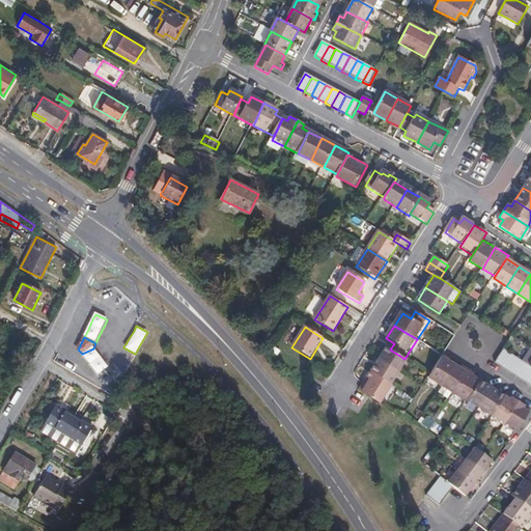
[(398,372),(407,360),(404,359),(390,350),(387,347),(379,360),(398,372)]
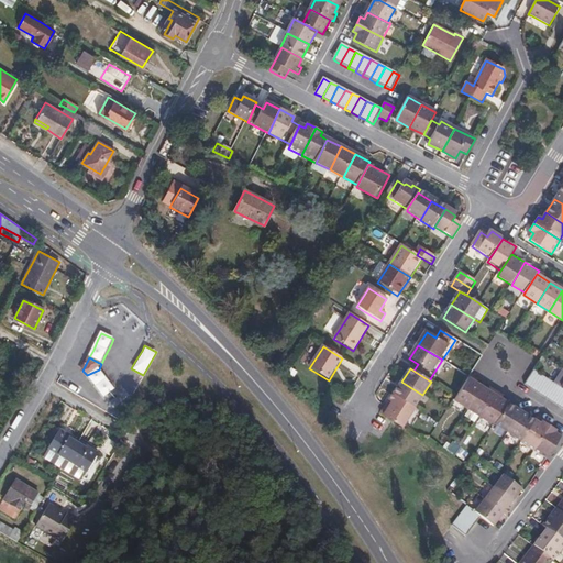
[(102,373),(99,370),(87,375),(90,379),(95,385),(99,392),(106,398),(116,390),(110,383),(107,377),(102,373)]
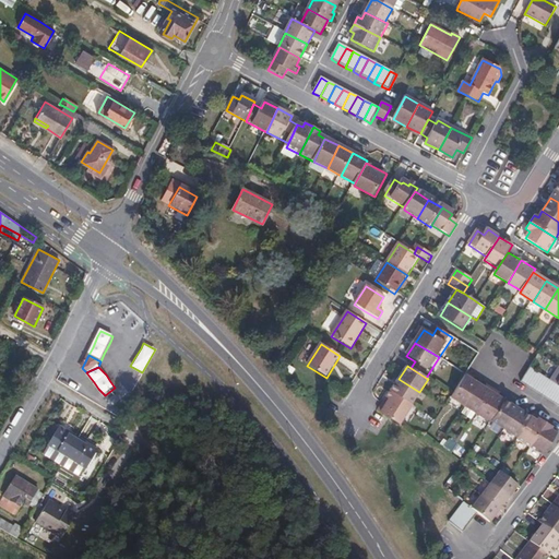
[(522,382),(530,387),(538,372),(531,368),(522,382)]
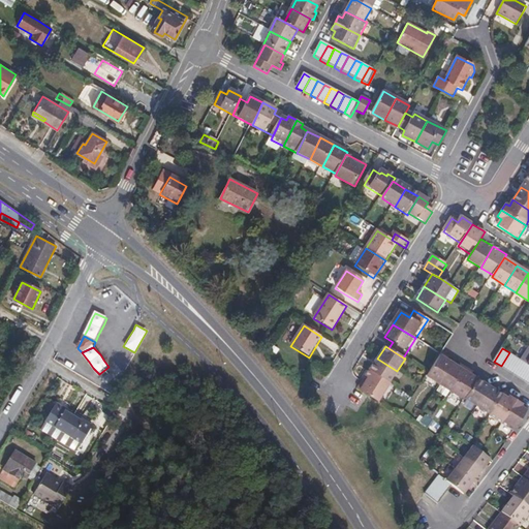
[(501,366),(507,370),(516,356),(509,352),(501,366)]
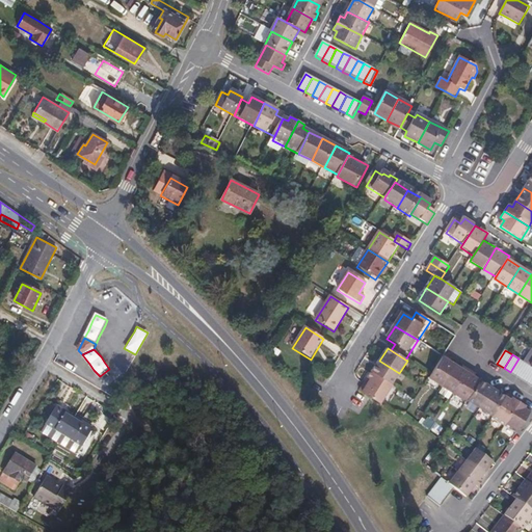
[(429,379),(443,388),(456,367),(444,358),(431,376),(429,379)]
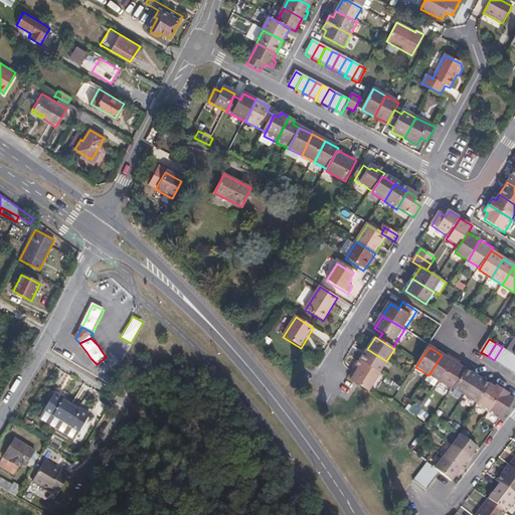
[(502,347),(494,360),(500,364),(508,351),(502,347)]
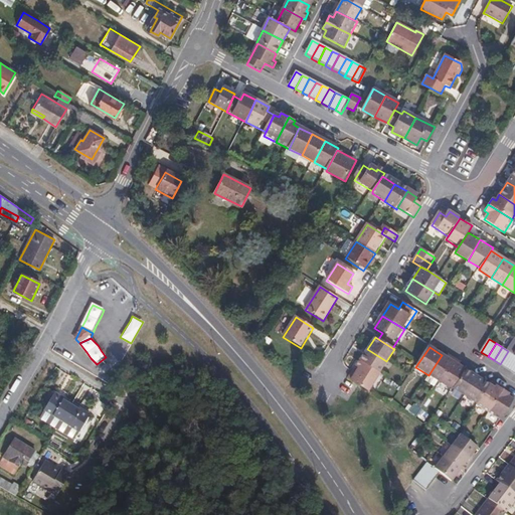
[(359,361),(378,373),(386,361),(367,349),(359,361)]
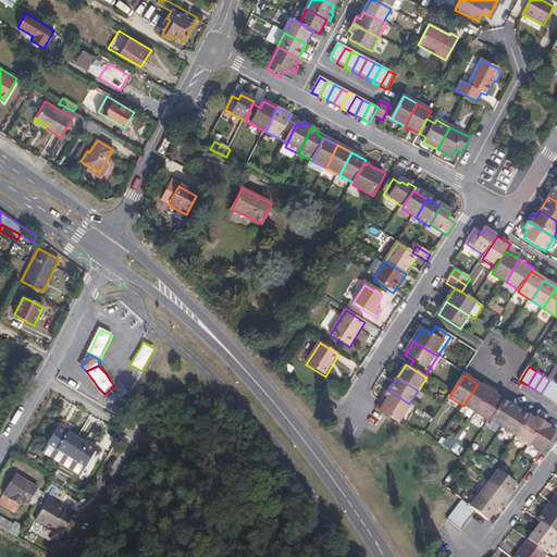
[(549,380),(541,394),(548,398),(556,384),(556,383),(549,380)]
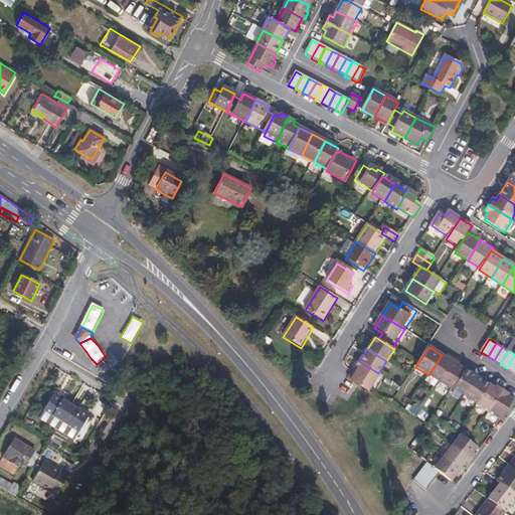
[(442,355),(428,375),(440,382),(454,362),(442,355)]
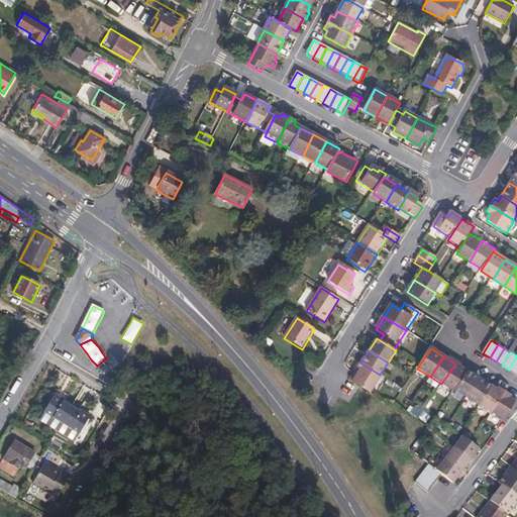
[(355,385),(370,394),(381,376),(380,375),(360,363),(351,376),(348,380),(355,385)]
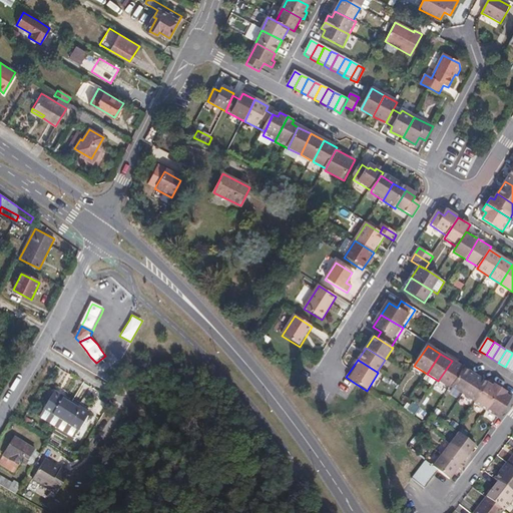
[(452,361),(438,381),(451,390),(452,388),(464,369),(452,361)]
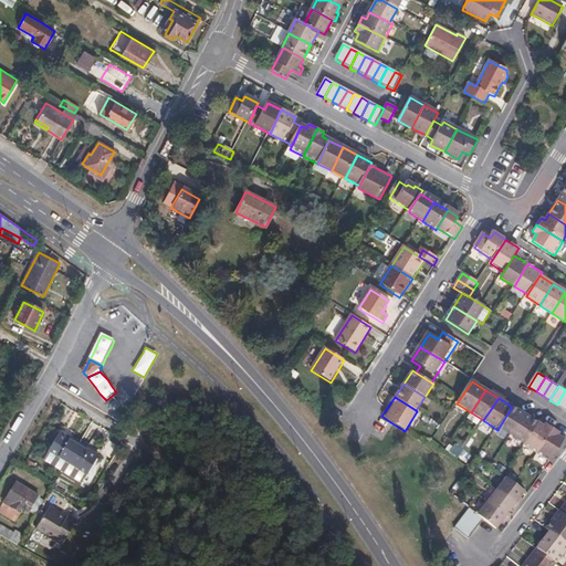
[(512,437),(525,416),(512,407),(499,428),(512,437)]
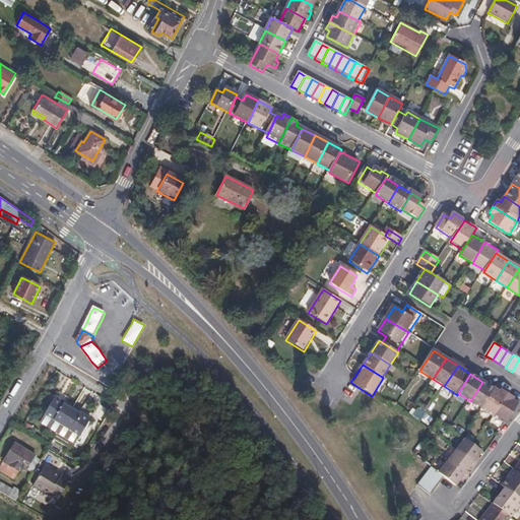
[(481,409),(495,390),(482,382),(470,401),(481,409)]
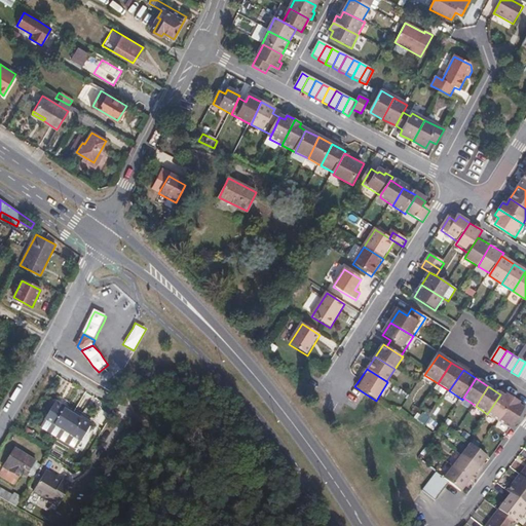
[(499,422),(515,400),(509,396),(506,399),(500,395),(487,414),(487,415),(499,422)]
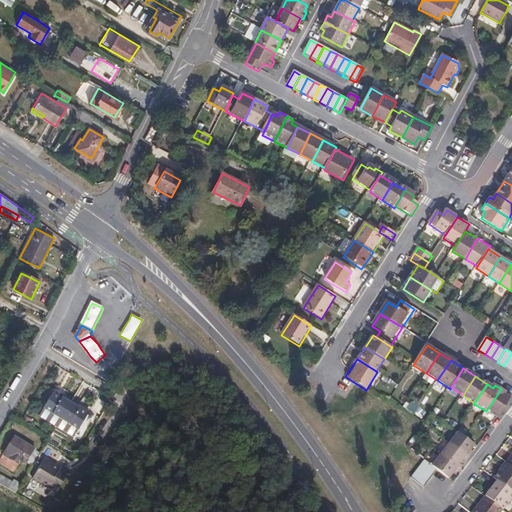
[(486,411),(497,419),(510,399),(505,396),(507,393),(501,389),(486,411)]
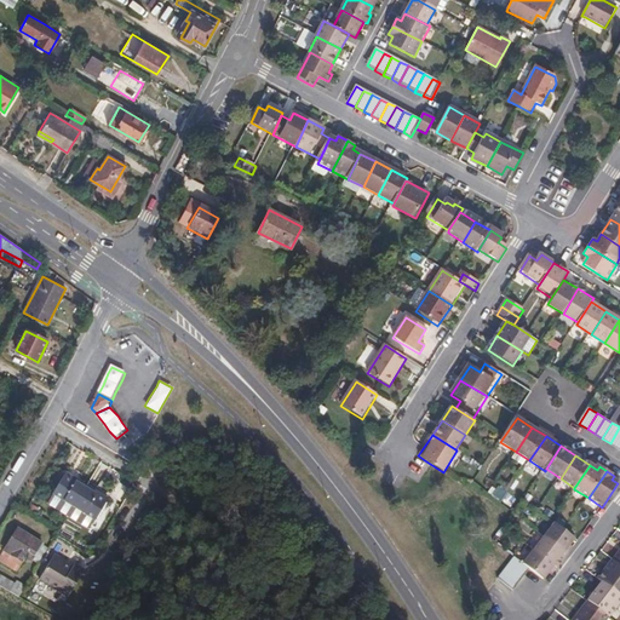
[(52,495),(74,509),(86,489),(76,483),(75,480),(67,475),(64,476),(52,495)]
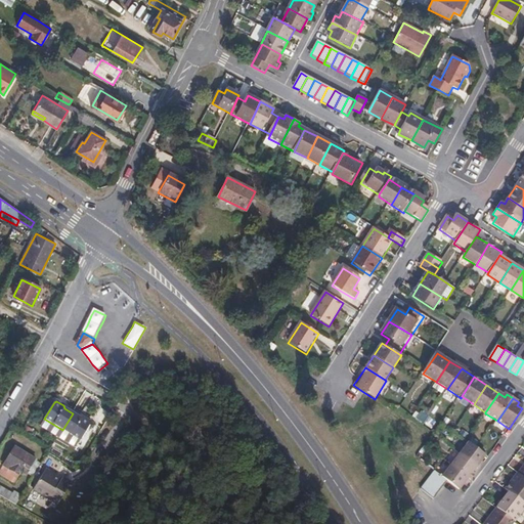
[(73,413),(62,430),(80,441),(90,425),(90,422),(83,418),(81,419),(73,413)]
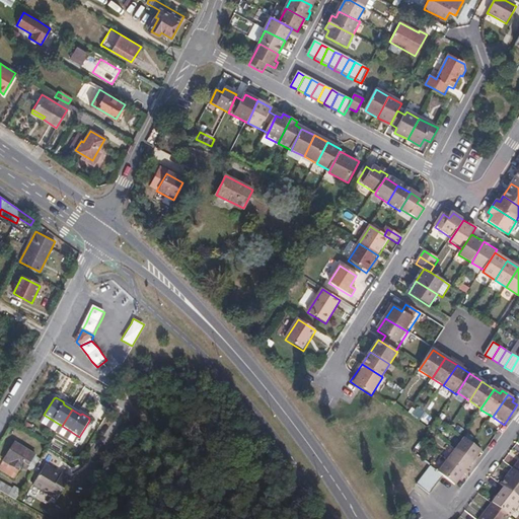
[(462,440),(453,451),(470,465),(479,453),(472,447),(462,440)]
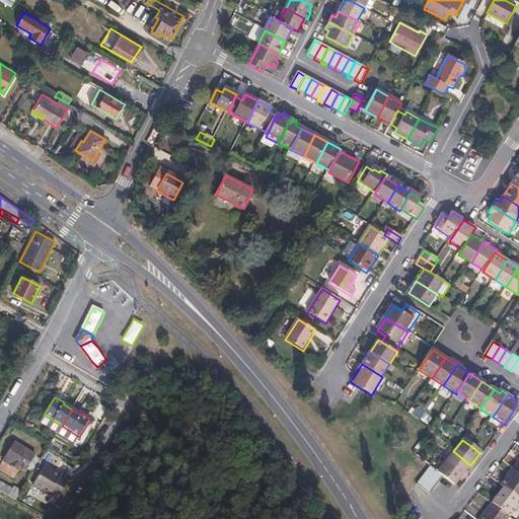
[(0,470),(14,478),(23,464),(28,467),(35,457),(14,444),(0,466),(0,470)]
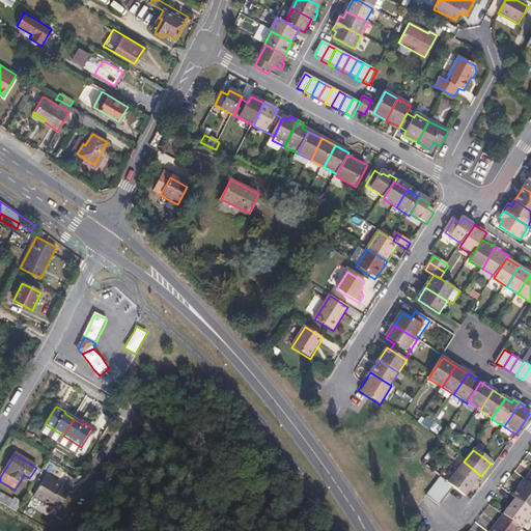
[(481,476),(464,462),(454,473),(473,487),(475,490),(480,484),(477,482),(481,476)]
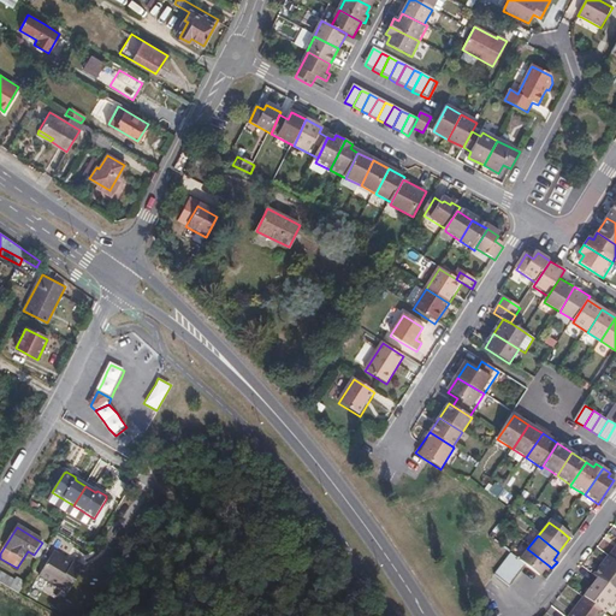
[(549,566),(527,549),(516,562),(525,568),(538,579),(549,566)]
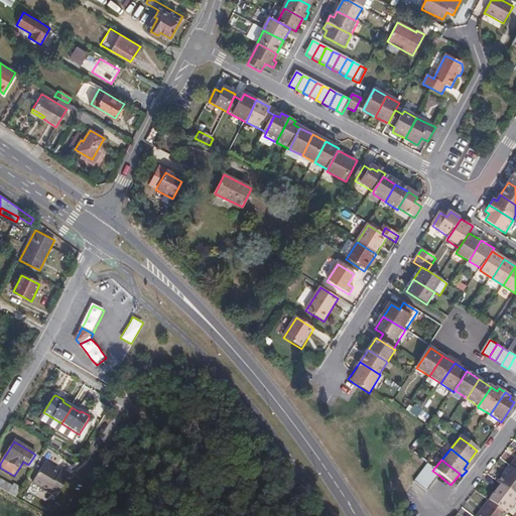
[(47,462),(35,481),(58,495),(73,473),(65,468),(62,471),(47,462)]
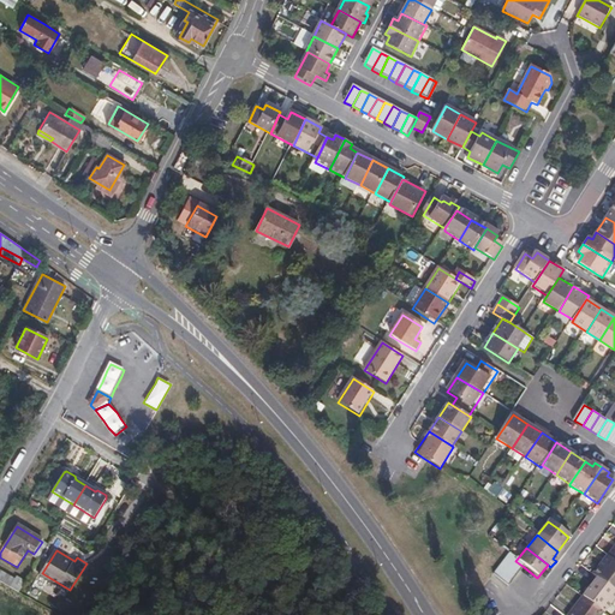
[(515,561),(509,556),(503,563),(518,575),(524,567),(515,561)]
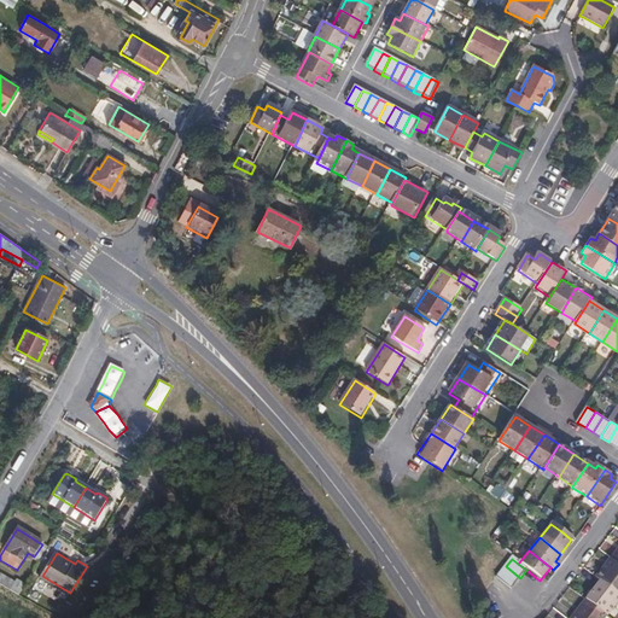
[(617,564),(611,559),(596,578),(600,581),(617,594),(617,564)]
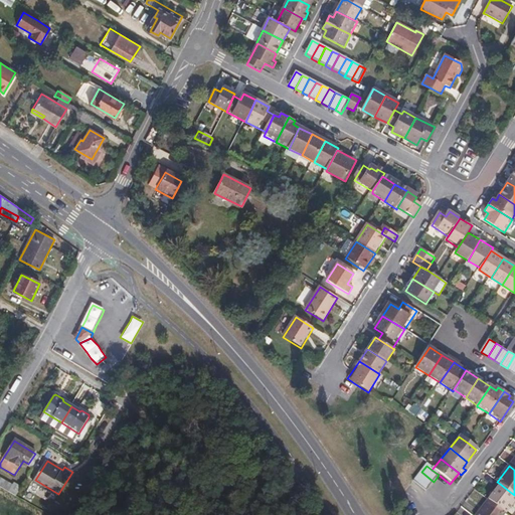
[(434,482),(421,472),(417,477),(430,487),(434,482)]
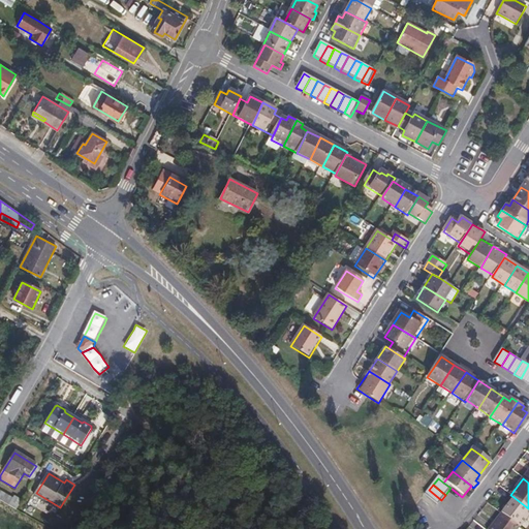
[(12,497),(0,490),(0,501),(16,510),(22,500),(13,495),(12,497)]
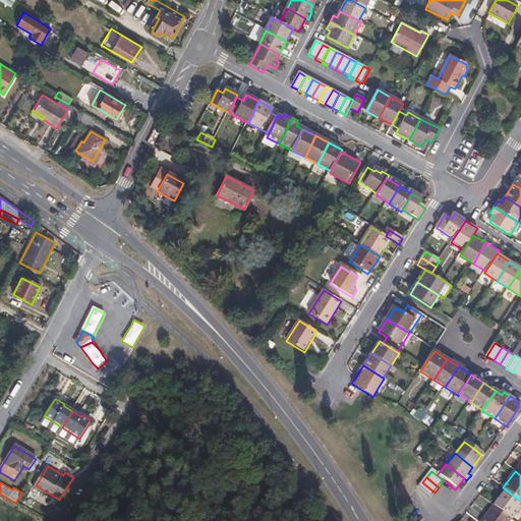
[(435,493),(422,482),(417,488),(429,499),(435,493)]
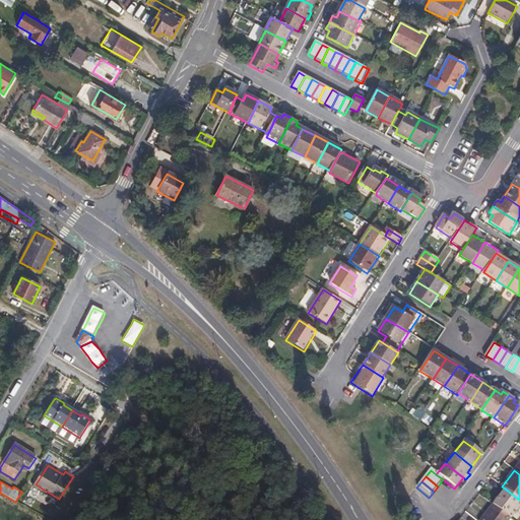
[(519,500),(505,489),(493,505),(511,519),(519,506),(519,500)]
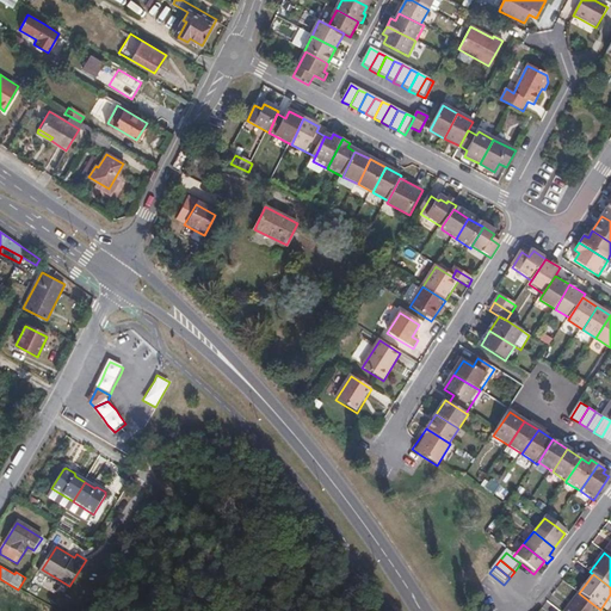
[(599,610),(600,610),(579,593),(566,610),(599,610)]
